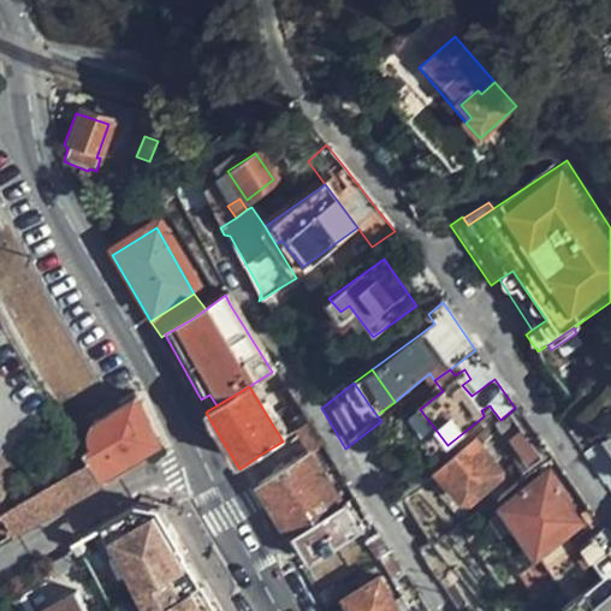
[(201,399),(208,410),(217,405),(209,395),(201,399)]
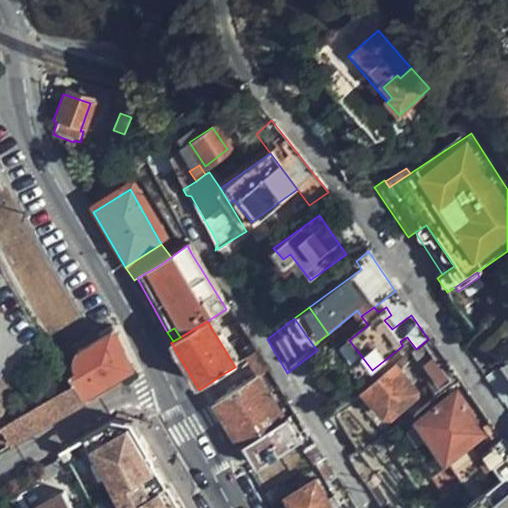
[(78,399),(115,377),(127,370),(108,333),(79,349),(76,351),(72,352),(71,354),(69,355),(68,357),(67,359),(67,361),(66,363),(69,375),(65,378),(64,379),(68,388),(0,429),(0,443),(4,450),(81,406),(78,399)]
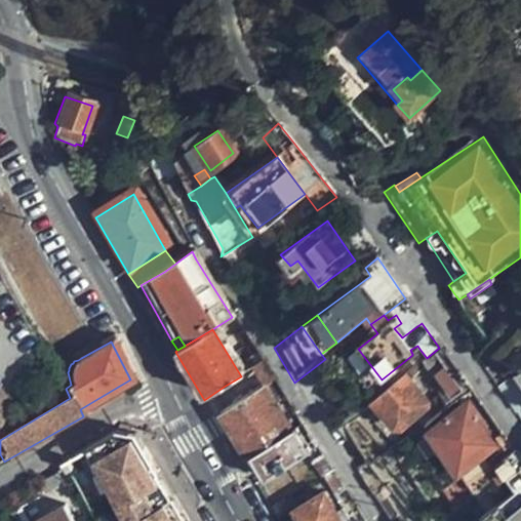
[(241,376),(224,387),(235,404),(258,390),(261,393),(274,385),(261,363),(241,376)]
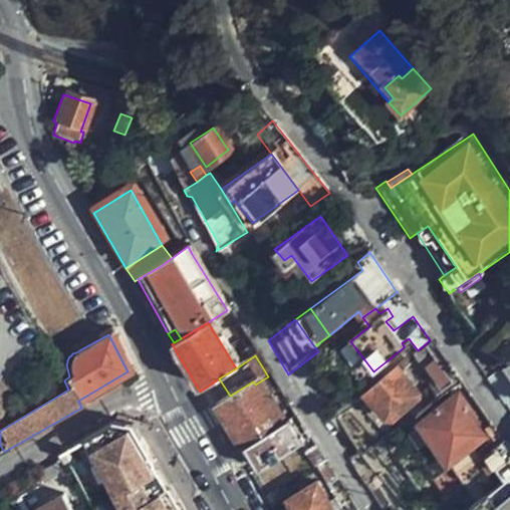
[(447,384),(432,361),(426,367),(440,390),(447,384)]
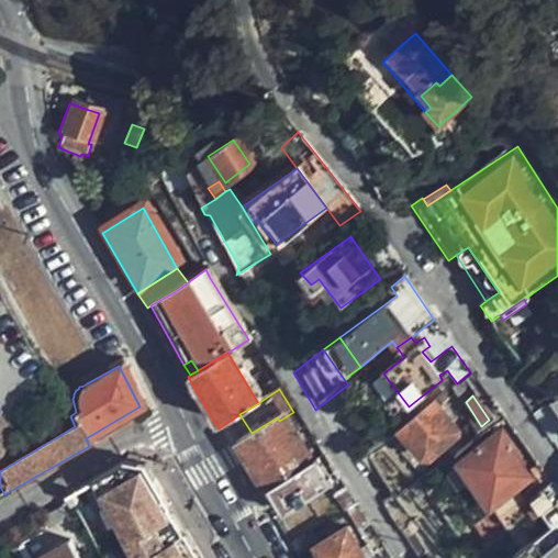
[(428,404),(398,427),(419,456),(427,457),(449,439),(450,434),(428,404)]
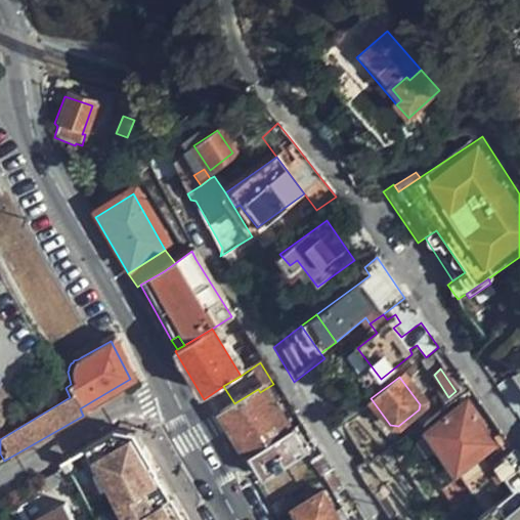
[(513,417),(519,412),(519,392),(510,379),(493,389),(513,417)]
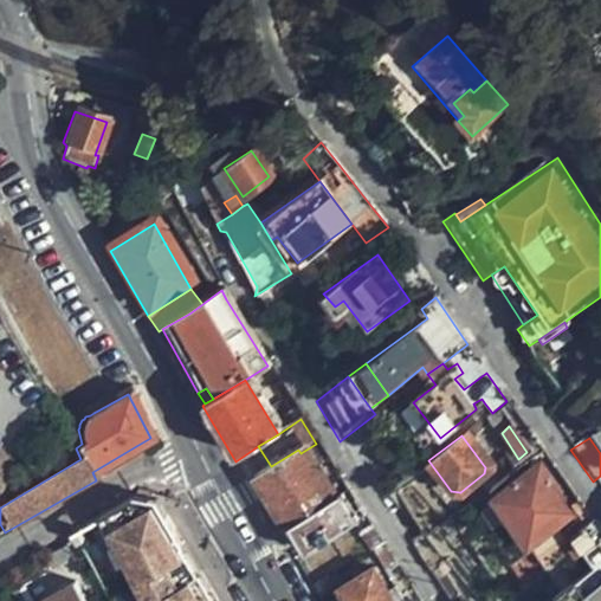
[(271,466),(251,478),(284,532),(333,503),(301,453),(298,450),(271,466)]
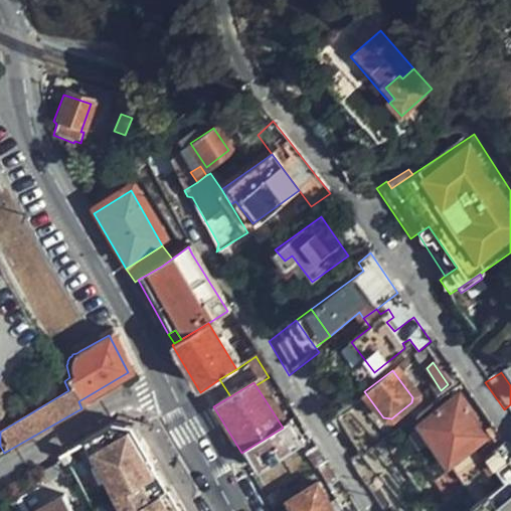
[(439,398),(412,418),(447,465),(482,438),(455,399),(445,406),(439,398)]
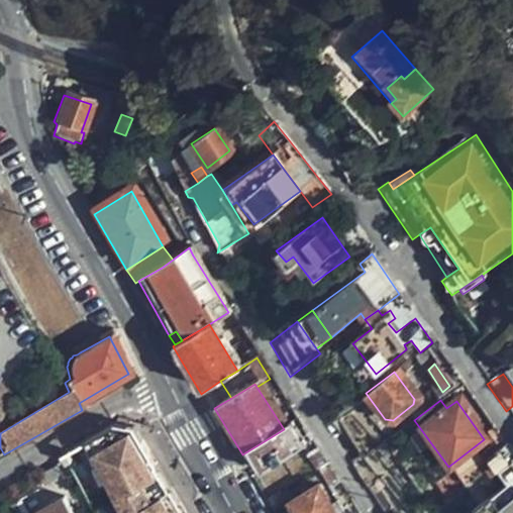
[(177,512),(127,429),(111,426),(109,426),(79,444),(83,452),(90,468),(94,467),(103,487),(111,505),(121,500),(127,512),(177,512)]
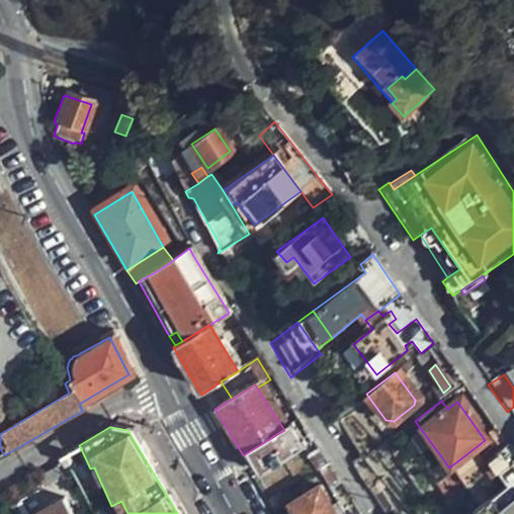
[(243,455),(257,477),(300,449),(286,429),(284,430),(243,455)]
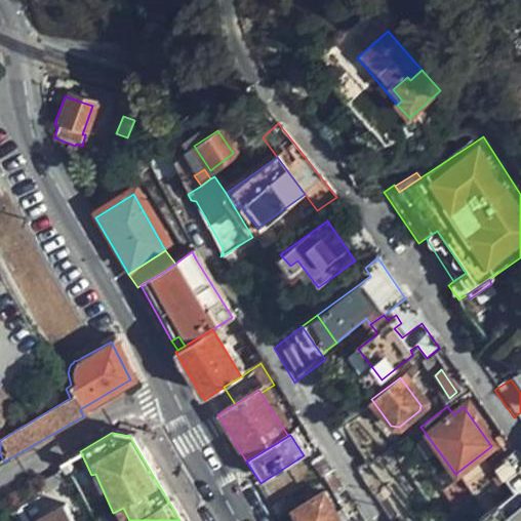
[(84,459),(80,451),(72,455),(77,464),(84,459)]
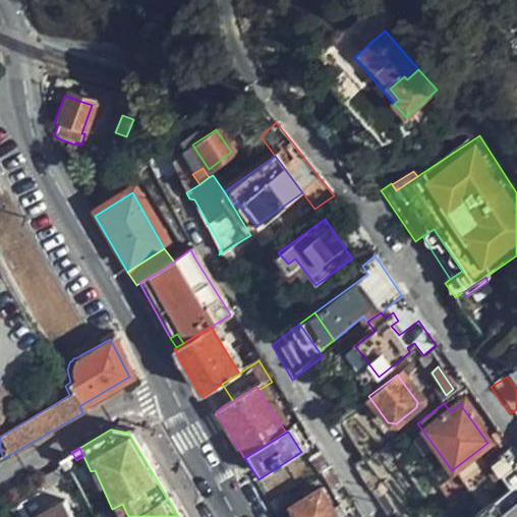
[(498,477),(513,466),(503,452),(487,463),(494,472),(498,477)]
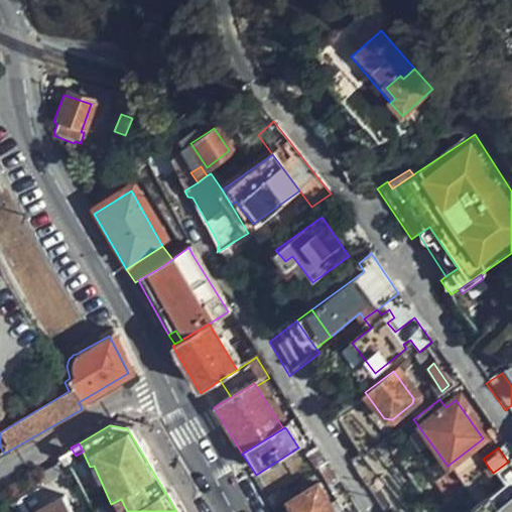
[(54,457),(58,466),(62,463),(58,455),(54,457)]
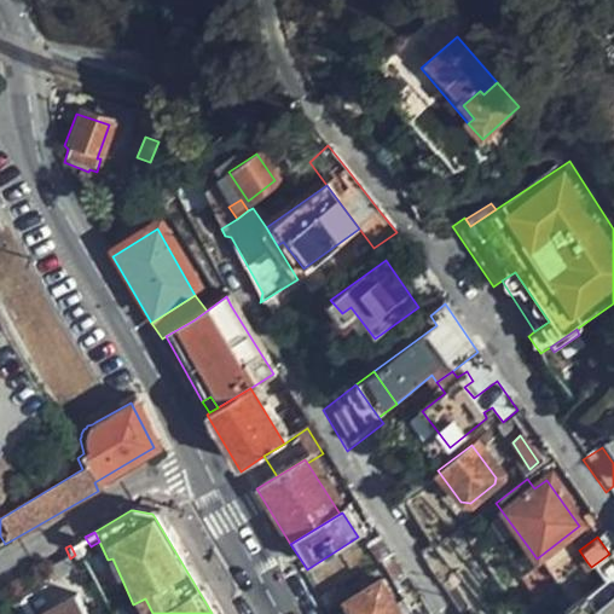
[(613,613),(613,560),(609,554),(591,567),(586,571),(596,586),(566,609),(568,613),(613,613)]
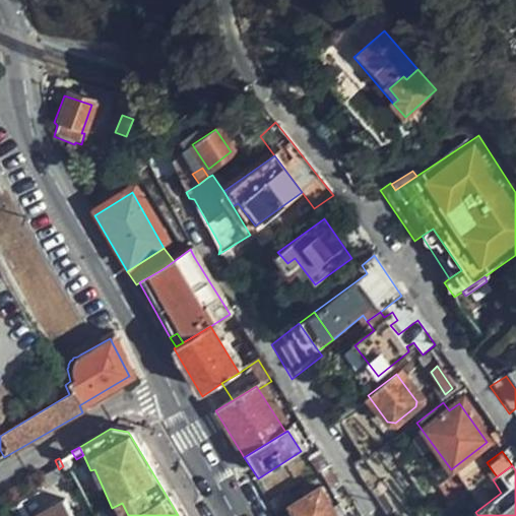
[(332,498),(340,493),(325,467),(317,472),(332,498)]
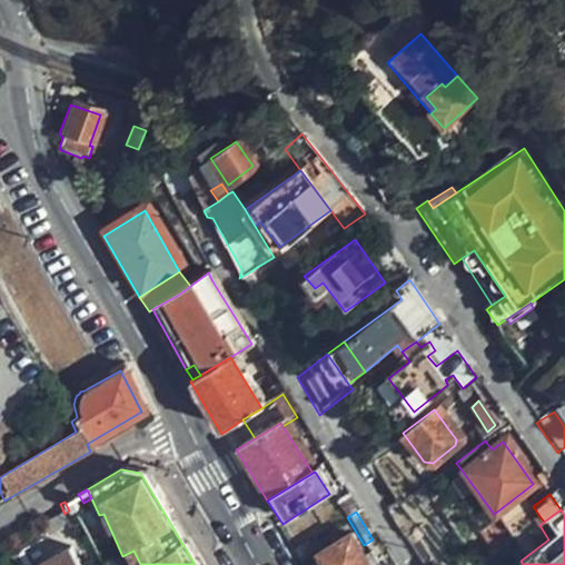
[(103,514),(99,515),(109,537),(114,536),(103,514)]
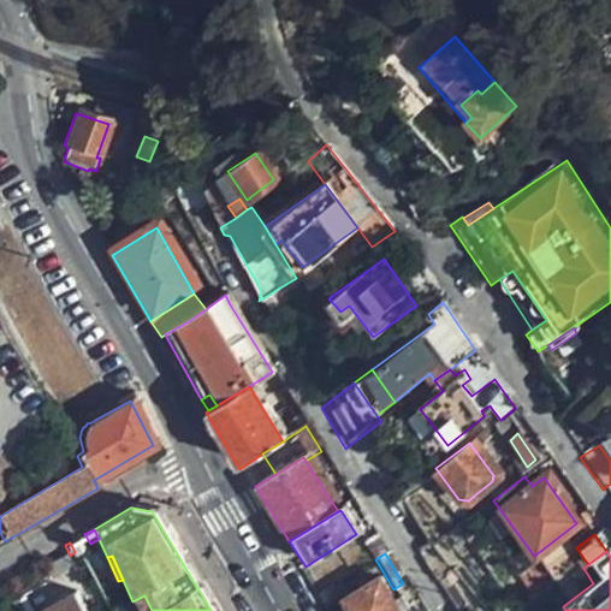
[(583,568),(588,564),(583,558),(576,563),(581,569),(583,568)]
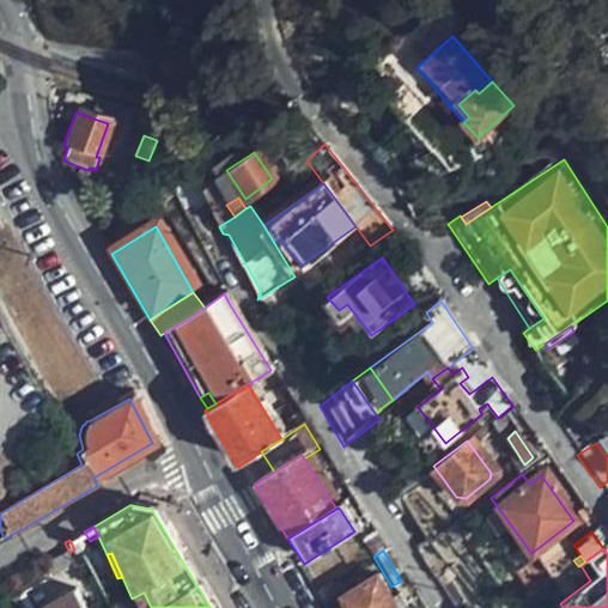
[(549,577),(554,585),(578,566),(573,560),(549,577)]
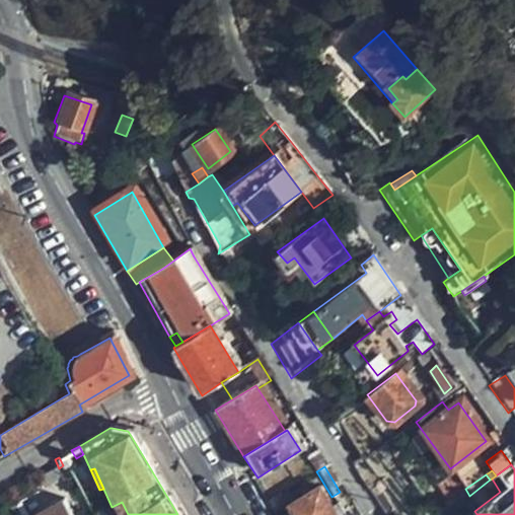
[(329,514),(316,492),(288,509),(291,514),(329,514)]
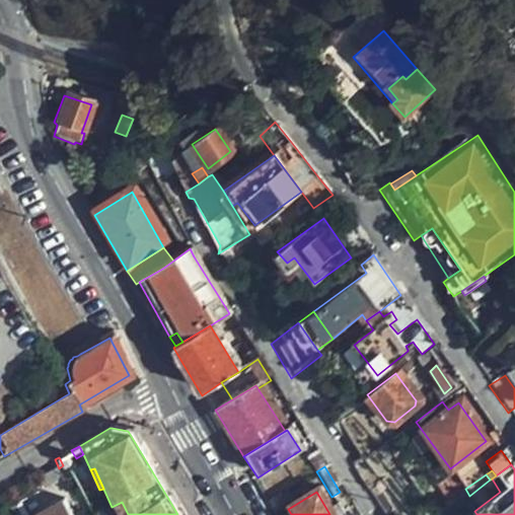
[(112,507),(116,514),(128,514),(122,502),(112,507)]
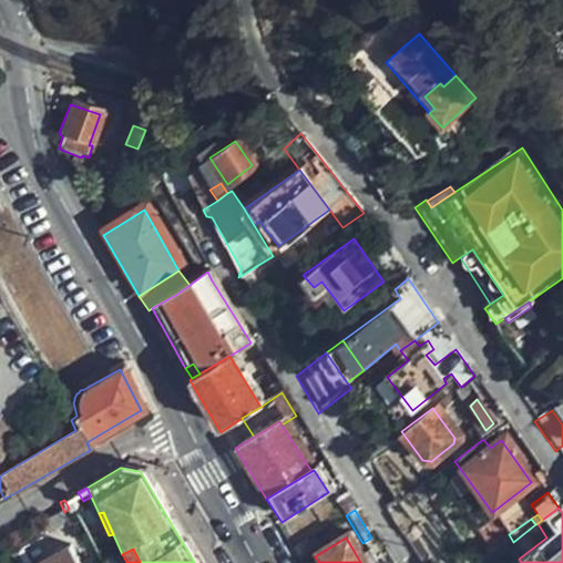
[(72,562),(65,550),(44,562),(72,562)]
